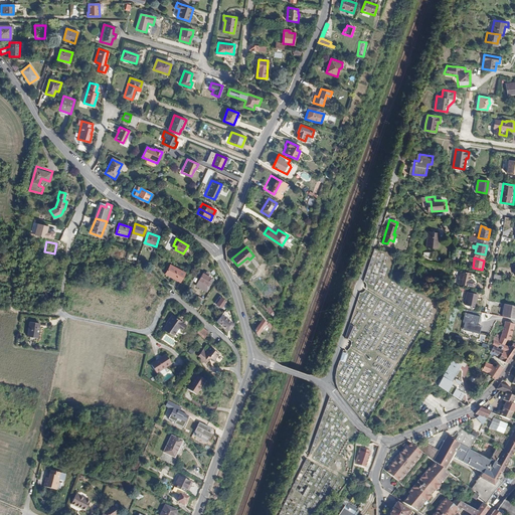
[(171,264),(166,272),(180,281),(185,272),(171,264)]
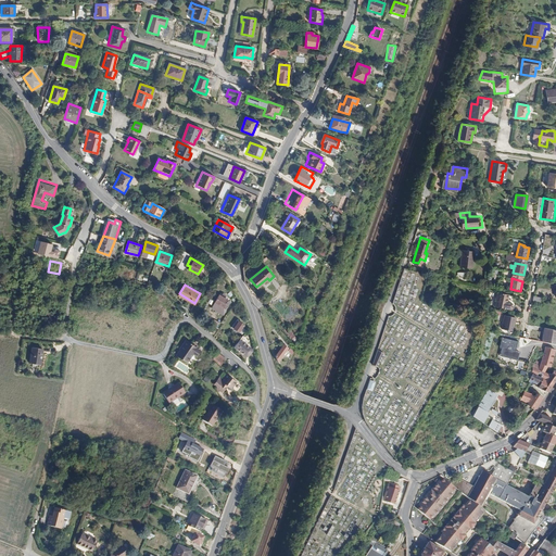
[(495,307),(505,310),(512,311),(513,305),(512,304),(509,303),(508,304),(507,304),(509,295),(498,293),(495,307)]
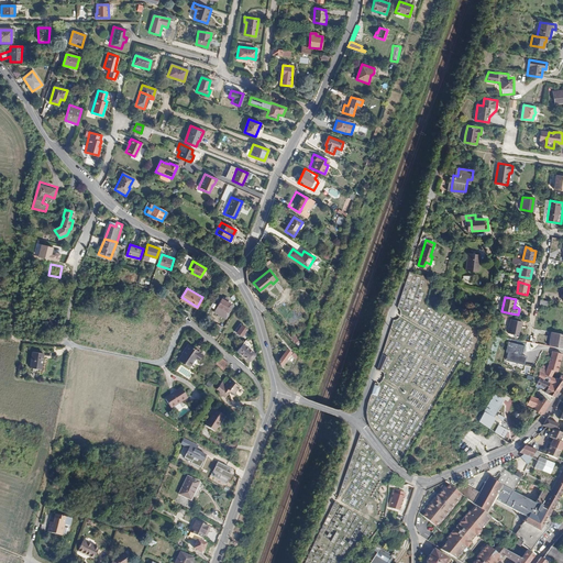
[(222,298),(218,306),(229,312),(233,305),(222,298)]
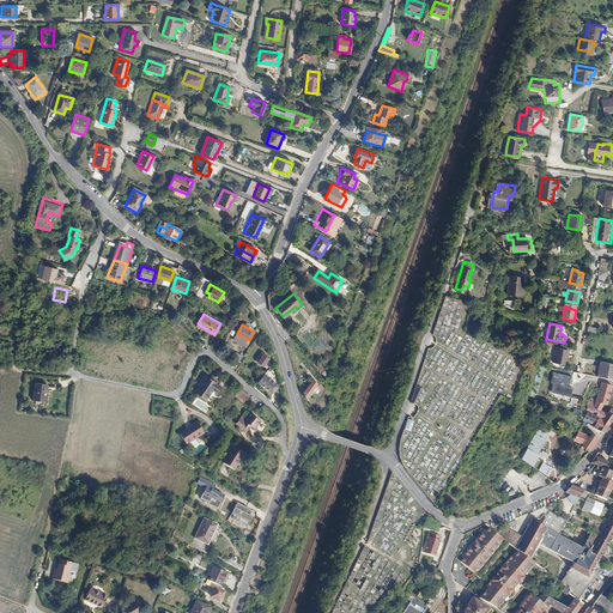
[(249,340),(237,333),(232,339),(246,347),(249,340)]
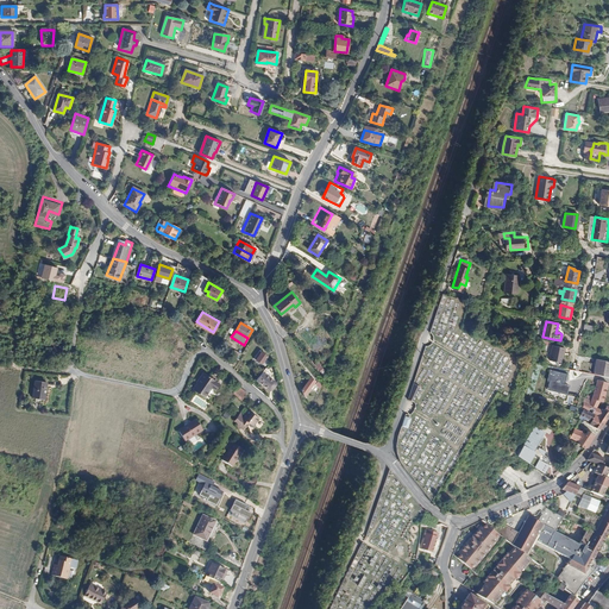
[(553,345),(550,359),(562,362),(565,347),(553,345)]
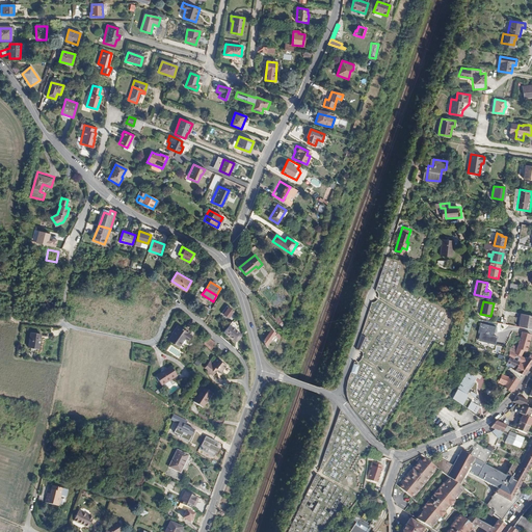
[(224,315),(229,318),(234,311),(228,307),(223,314),(224,315)]
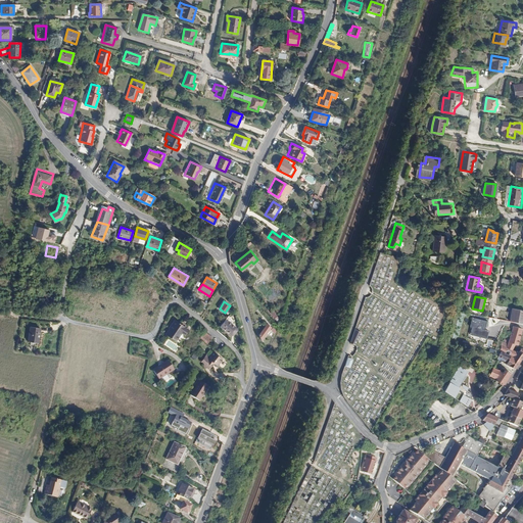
[(522,311),(512,308),(510,322),(514,322),(522,323),(522,311)]
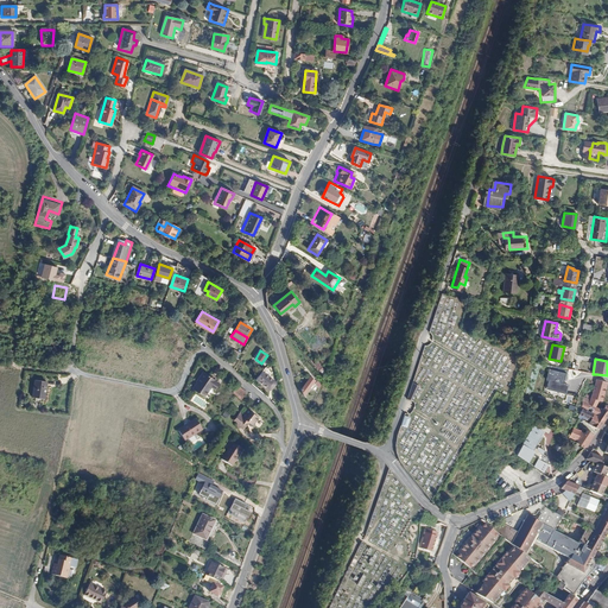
[(314,365),(323,375),(325,371),(317,361),(314,365)]
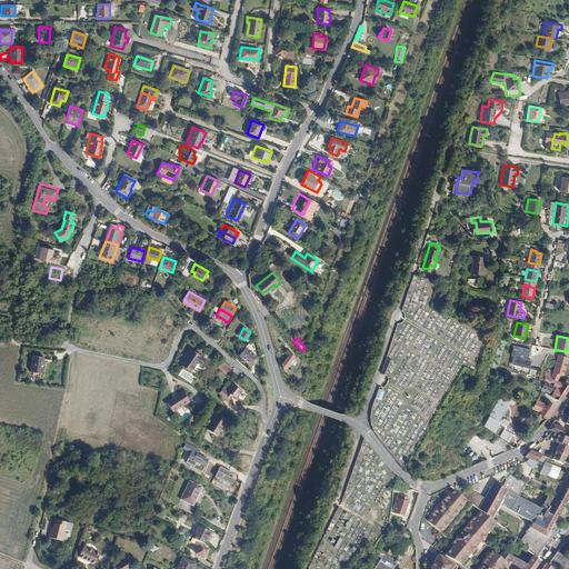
[(528,349),(513,346),(510,356),(513,356),(511,363),(528,367),(530,360),(525,359),(528,349)]
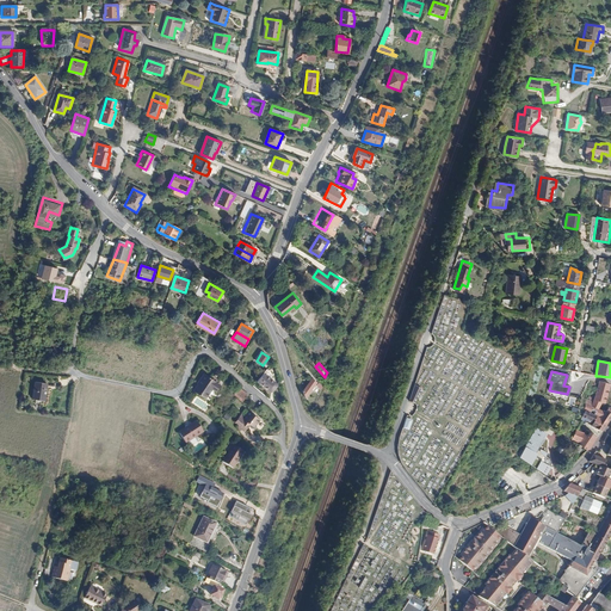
[(263,374),(257,381),(271,392),(272,392),(277,386),(277,383),(263,374)]
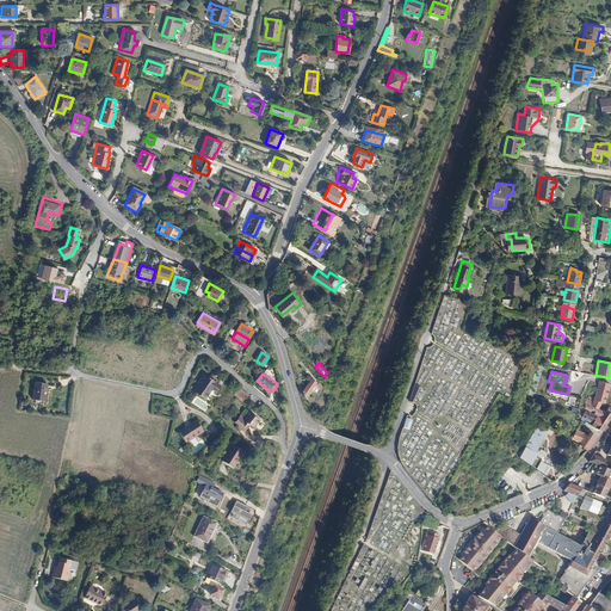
[(199,381),(210,389),(210,388),(214,392),(218,386),(215,383),(203,375),(199,380),(199,381)]
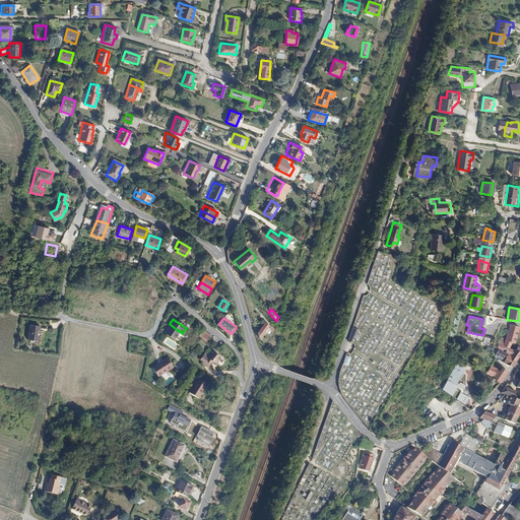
[(498,349),(509,354),(511,355),(514,350),(510,348),(512,342),(514,343),(516,338),(519,322),(519,321),(511,320),(506,339),(500,337),(498,343),(498,344),(497,348),(498,349)]
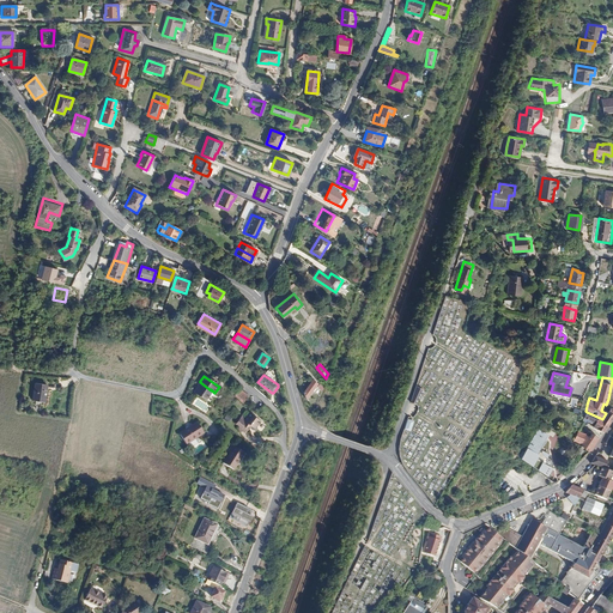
[(46,383),(35,381),(32,399),(43,400),(46,383)]
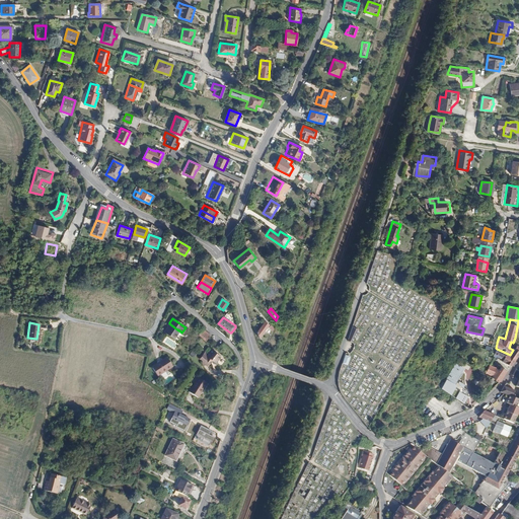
[(265,322),(257,331),(260,338),(269,324),(265,322)]
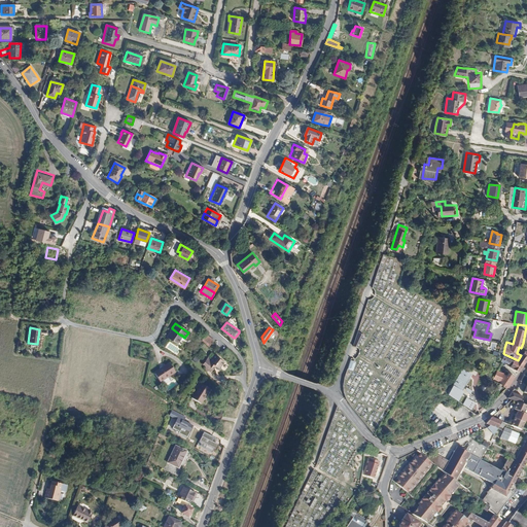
[(172,328),(166,338),(175,344),(181,336),(172,328)]
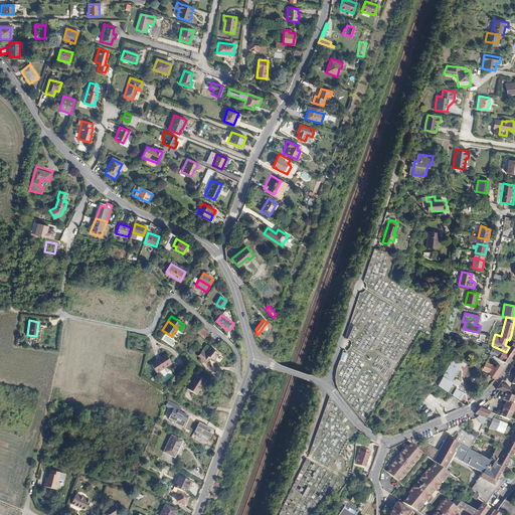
[(346,338),(349,339),(356,328),(349,324),(345,335),(346,338)]
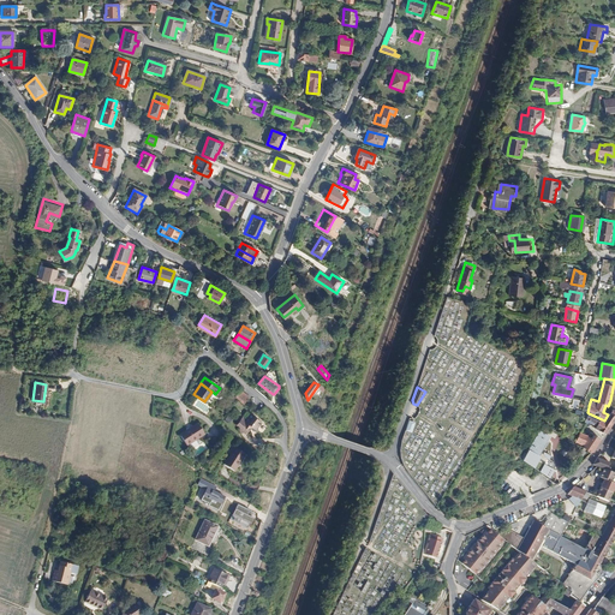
[(237,396),(245,404),(251,396),(243,390),(237,396)]
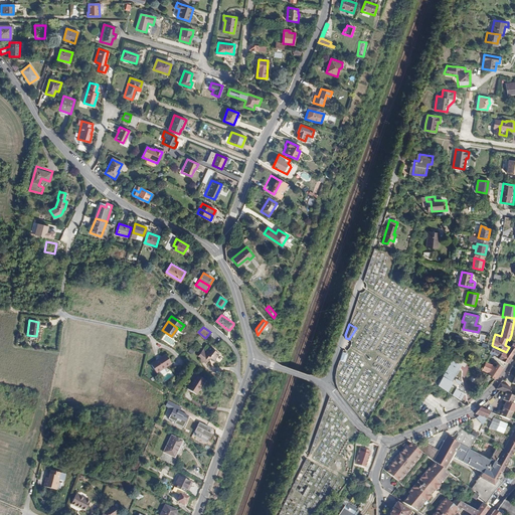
[(201,349),(196,355),(199,357),(200,361),(205,361),(208,358),(210,358),(210,361),(214,360),(214,357),(217,352),(208,346),(204,351),(201,349)]
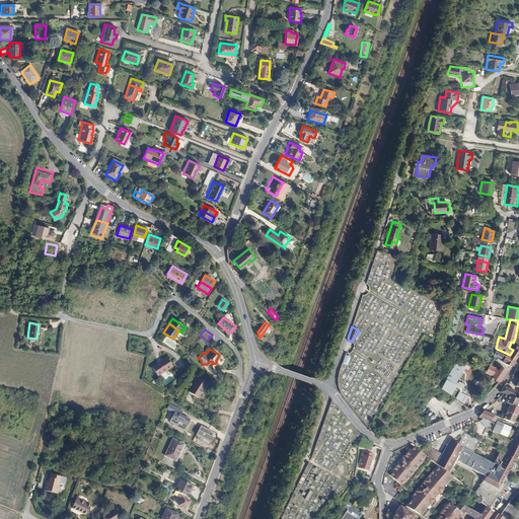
[(495,353),(494,357),(496,358),(498,355),(501,356),(503,358),(505,359),(508,354),(497,349),(496,351),(496,352),(495,353)]
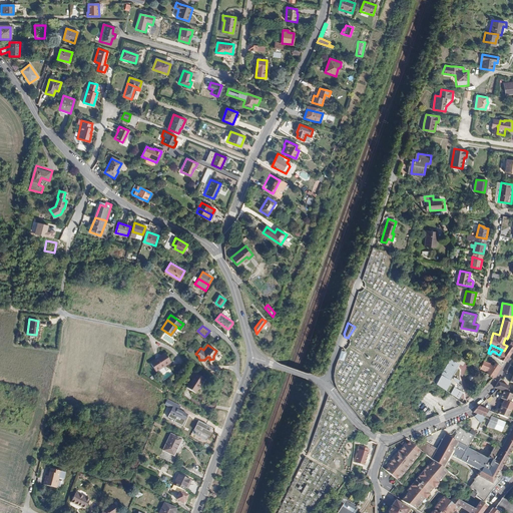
[(497,354),(496,356),(501,360),(504,361),(505,362),(512,349),(512,347),(510,346),(508,345),(507,346),(504,351),(502,350),(499,355),(497,354)]
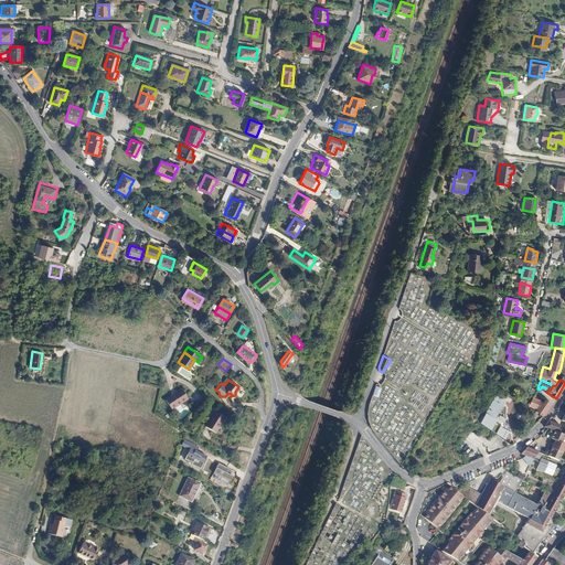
[(182,390),(166,401),(172,411),(188,400),(182,390)]
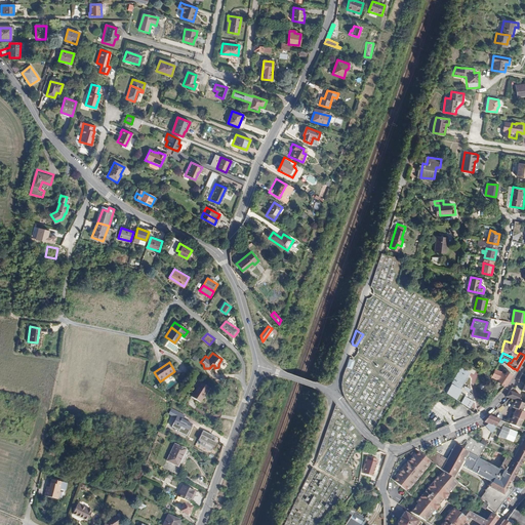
[(460,368),(452,384),(460,388),(461,385),(469,372),(460,368)]
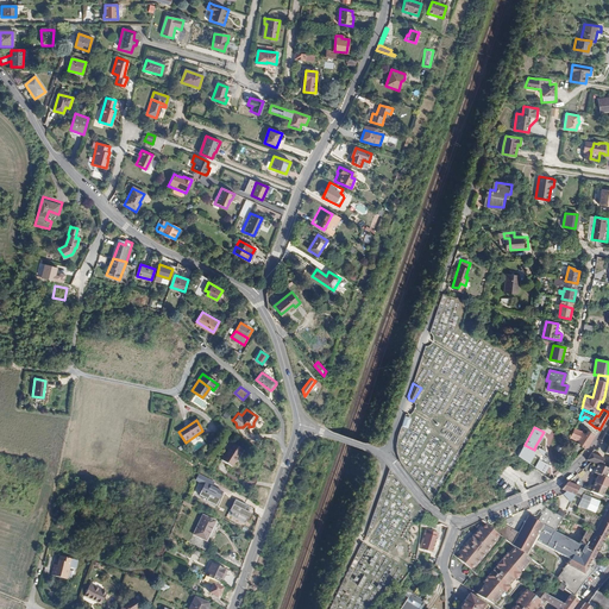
[(575,428),(570,439),(585,449),(595,434),(589,431),(588,432),(575,428)]
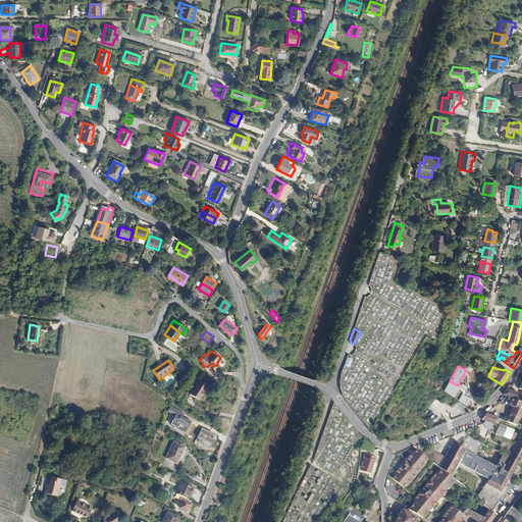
[(200,381),(191,396),(200,401),(208,386),(200,381)]
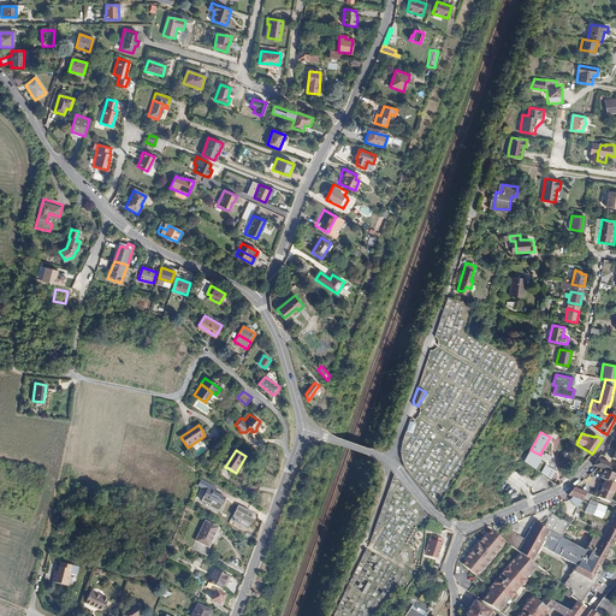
[(540,456),(528,450),(522,458),(534,466),(537,462),(540,456)]
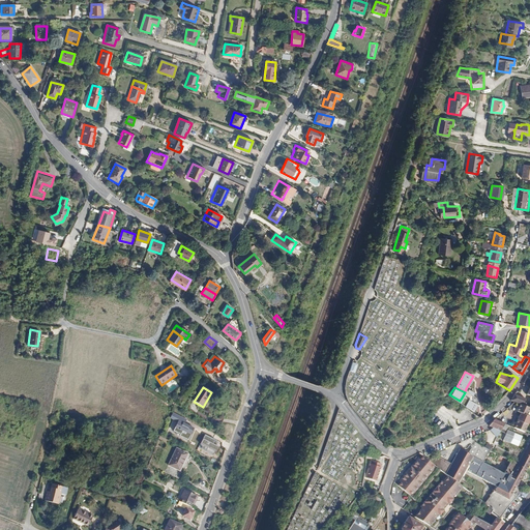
[(473,392),(466,388),(465,391),(465,392),(462,398),(467,400),(464,407),(472,412),(477,404),(474,403),(476,400),(471,396),(473,392)]
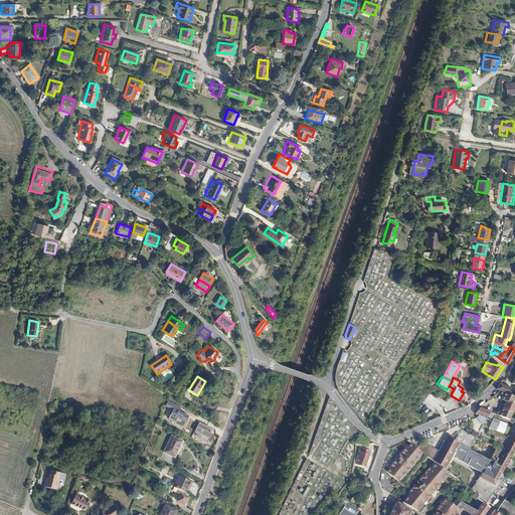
[(500,384),(496,389),(500,390),(508,394),(510,388),(500,384)]
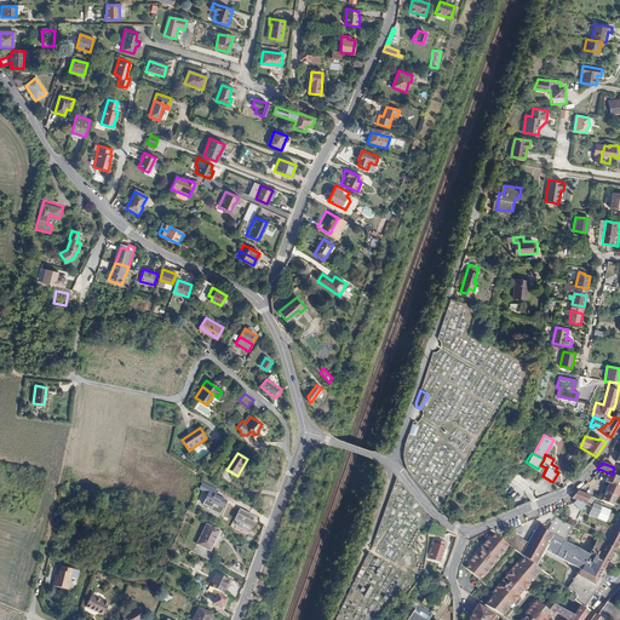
[(607,483),(615,486),(619,477),(607,474),(603,482),(607,483)]
